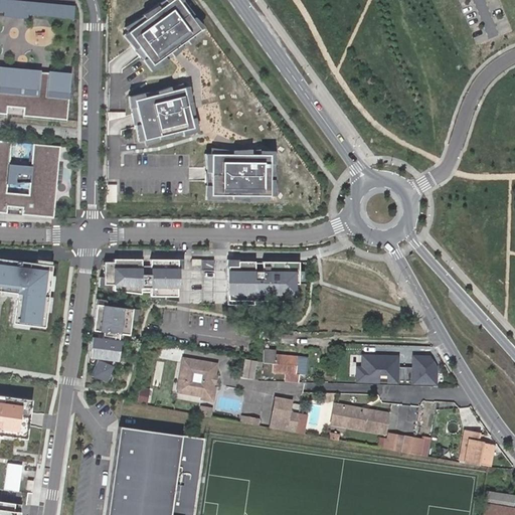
[(74,19),(75,6),(11,0),(0,0),(0,11),(4,12),(4,15),(16,16),(16,13),(74,19)]
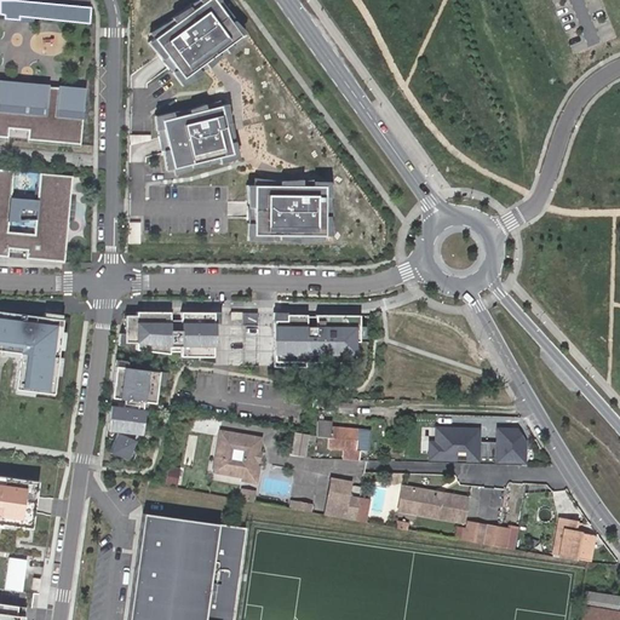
[(173,29),(151,40),(155,46),(150,50),(165,64),(161,67),(174,78),(184,90),(195,82),(197,85),(211,69),(214,72),(228,56),(245,46),(241,41),(246,38),(231,23),(234,22),(219,6),(220,6),(214,0),(207,0),(199,6),(197,5),(188,16),(171,27),(173,29)]
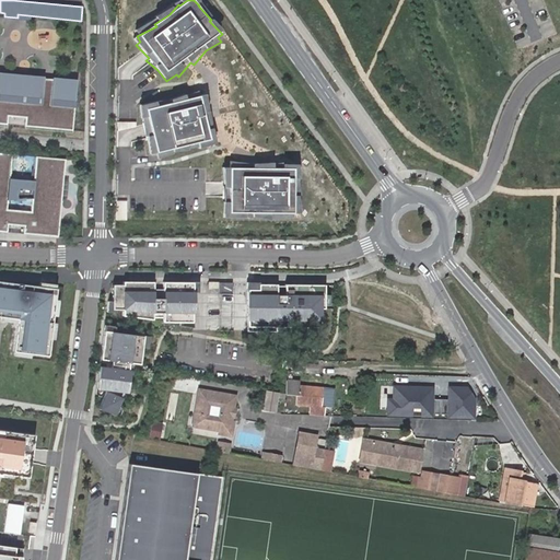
[(0,124),(8,125),(8,116),(26,118),(25,127),(73,131),(78,80),(53,78),(53,80),(45,79),(45,77),(0,72),(0,124)]
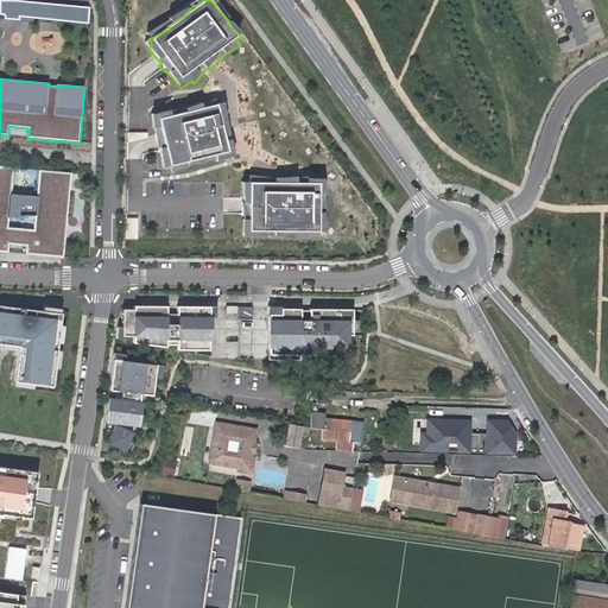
[(219,109),(216,103),(203,109),(203,107),(189,113),(170,115),(170,116),(156,122),(158,134),(159,133),(160,153),(164,152),(166,172),(172,171),(173,177),(190,170),(206,169),(204,165),(223,165),(223,162),(233,158),(232,144),(230,144),(229,126),(227,127),(223,108),(219,109)]
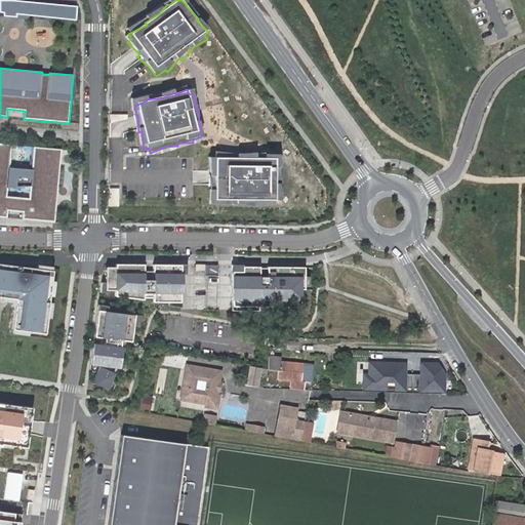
[(62,150),(34,148),(32,170),(9,168),(11,146),(0,144),(0,217),(7,218),(7,211),(23,212),(23,219),(54,223),(57,189),(59,169),(62,150)]
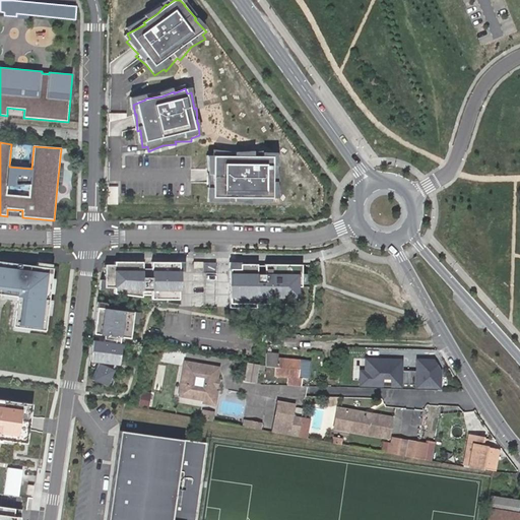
[(237,156),(214,153),(214,159),(209,159),(211,177),(209,176),(212,191),(211,191),(209,204),(226,203),(225,205),(236,203),(252,204),(272,202),(272,199),(278,199),(275,183),(278,183),(275,167),(277,167),(275,156),(265,155),(265,153),(255,156),(255,152),(237,156)]
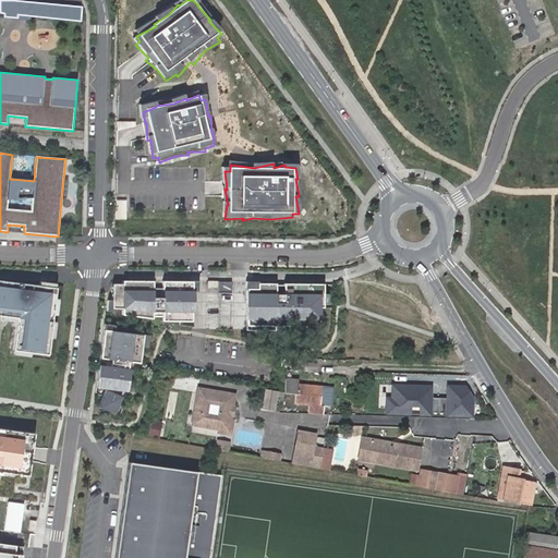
[(0,320),(15,323),(12,351),(13,351),(12,355),(28,356),(28,353),(47,355),(49,338),(53,338),(56,323),(51,322),(52,315),(56,316),(58,300),(55,300),(56,289),(55,289),(56,284),(39,282),(39,287),(0,281),(0,320)]
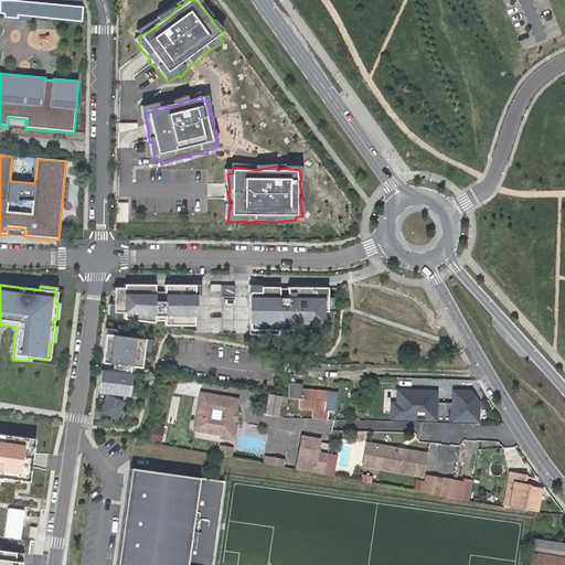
[(201,296),(201,285),(195,285),(195,286),(166,285),(166,292),(156,292),(156,285),(125,285),(125,288),(115,288),(114,305),(109,305),(108,315),(117,315),(117,312),(125,312),(125,319),(155,323),(156,321),(164,321),(164,326),(181,326),(181,329),(201,332),(201,326),(195,326),(195,296),(201,296)]
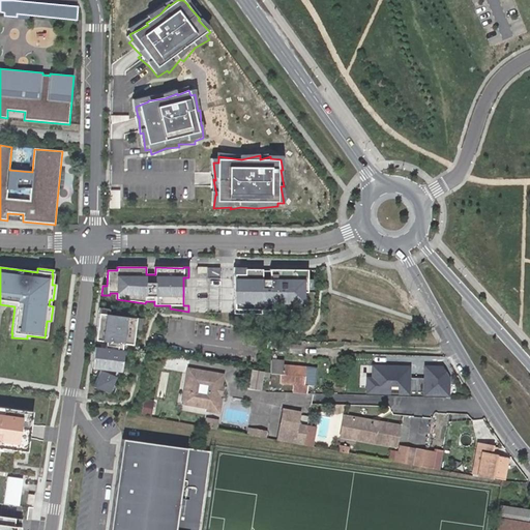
[(307,281),(307,271),(271,270),(271,272),(264,272),(264,270),(246,270),(246,268),(234,268),(234,275),(235,275),(235,315),(262,315),(262,311),(292,312),(292,316),(300,316),(300,312),(303,312),(304,294),(307,294),(307,290),(313,290),(313,282),(307,281)]
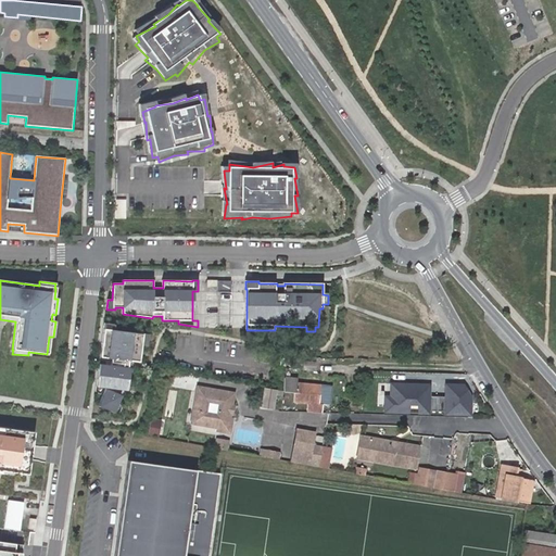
[(139,365),(143,337),(112,333),(103,332),(100,361),(112,362),(130,364),(139,365)]
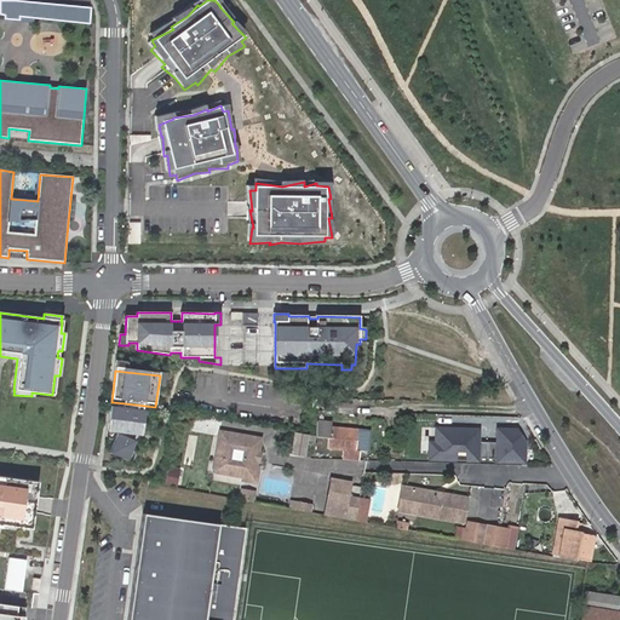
[(144,414),(145,406),(125,403),(124,411),(144,414)]
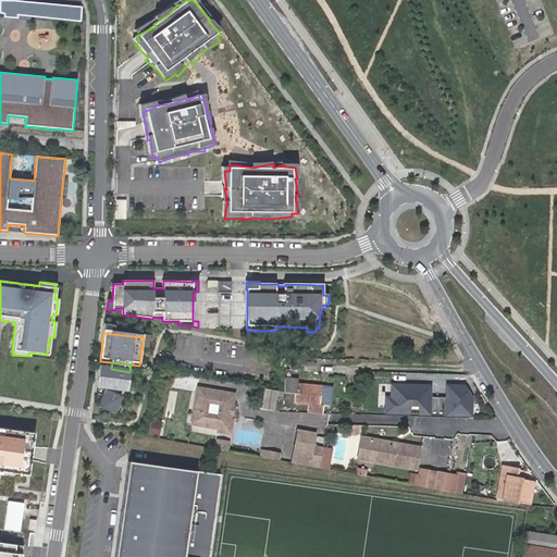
[(127,394),(131,372),(130,372),(111,369),(99,368),(97,391),(127,394)]
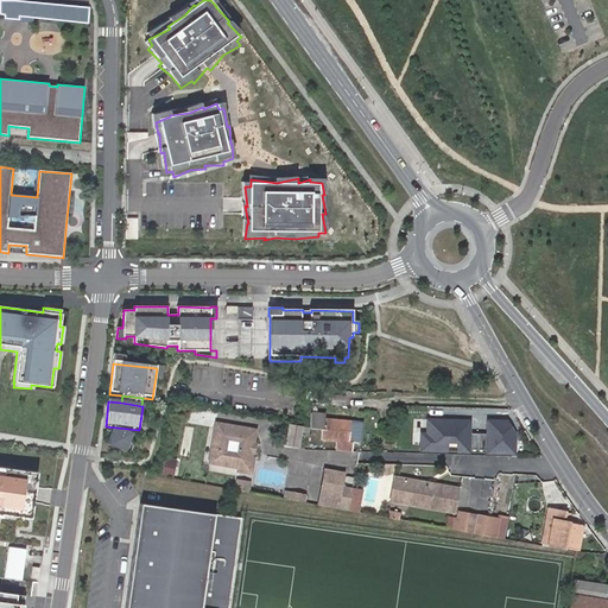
[(321,439),(336,441),(336,442),(333,443),(333,449),(347,450),(349,420),(323,418),(323,416),(311,416),(310,431),(322,432),(321,439)]
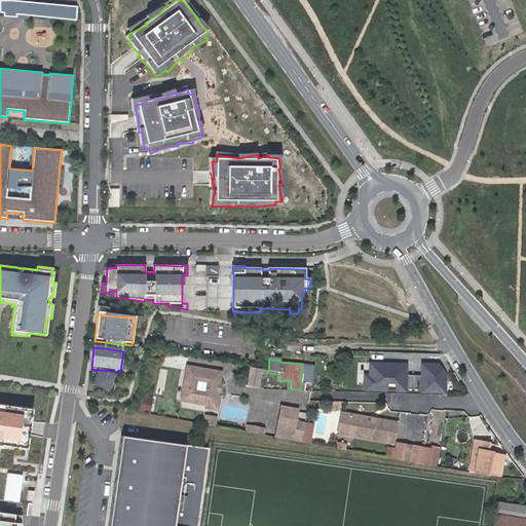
[(407,363),(368,362),(367,373),(361,372),(361,390),(385,391),(385,382),(392,382),(392,391),(406,391),(406,387),(418,387),(418,391),(445,392),(446,375),(438,363),(419,362),(419,374),(407,374),(407,363)]
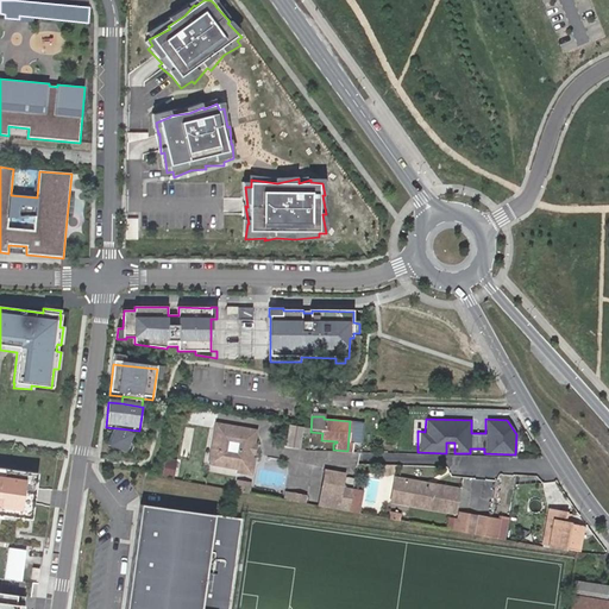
[(240,447),(240,444),(253,444),(256,431),(217,424),(209,463),(238,468),(245,468),(250,457),(251,452),(240,447)]
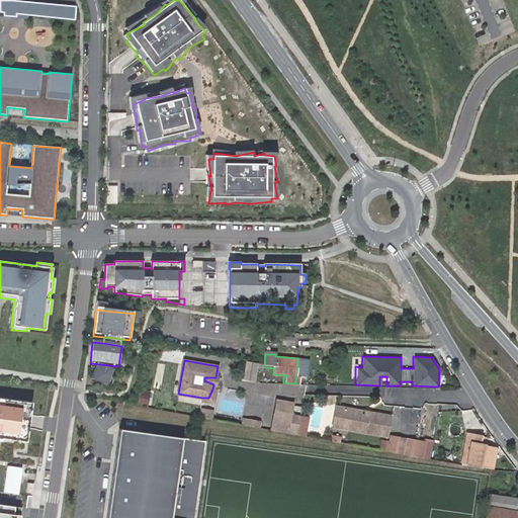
[(104,387),(111,371),(96,365),(89,381),(104,387)]
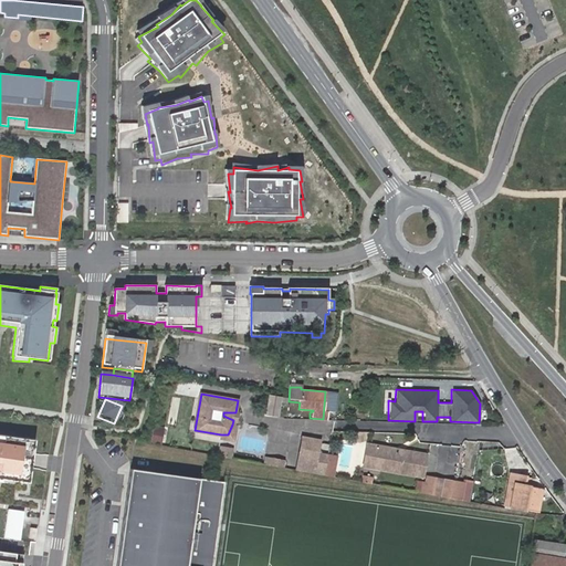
[(33,440),(0,435),(0,479),(28,483),(33,440)]
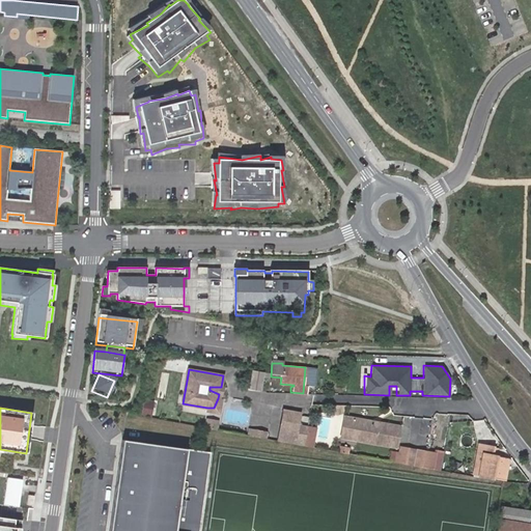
[(300,412),(283,409),(277,442),(307,447),(310,427),(298,425),(300,412)]
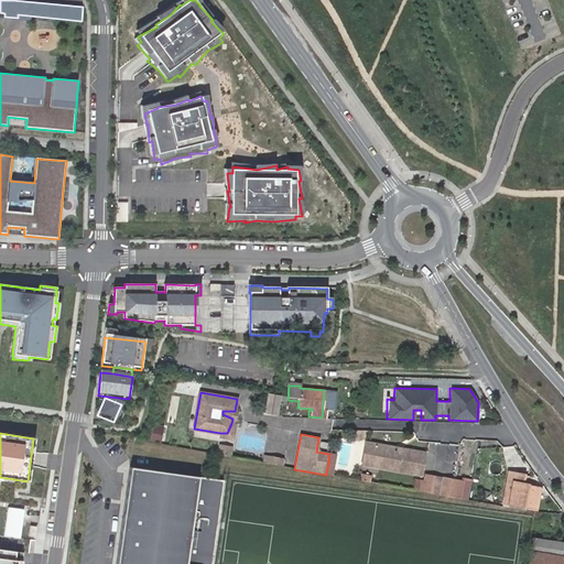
[(426,453),(366,443),(362,465),(422,476),(426,453)]
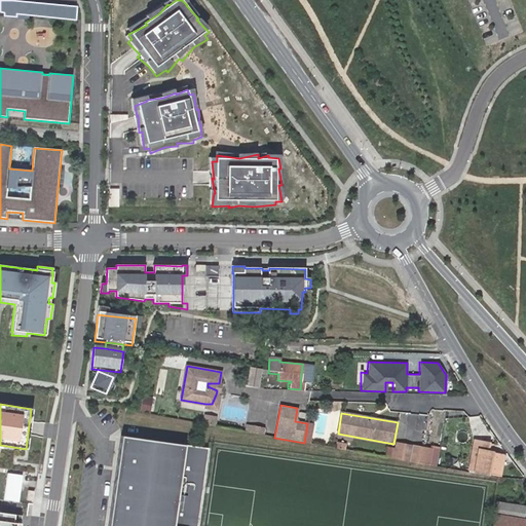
[(311,445),(314,425),(307,423),(304,443),(311,445)]
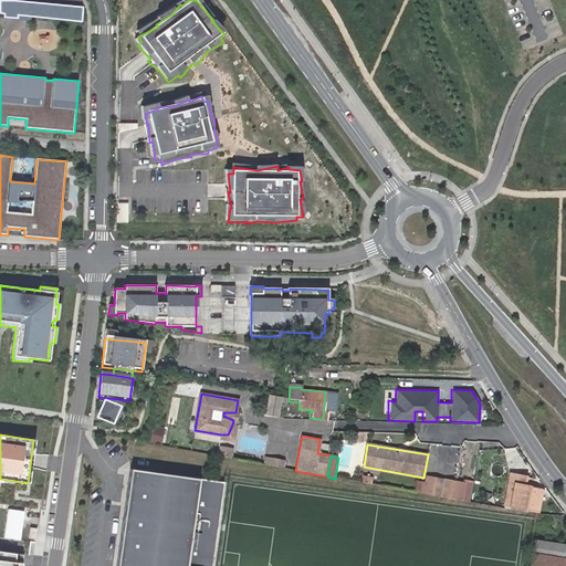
[(206,565),(218,481),(125,468),(111,565),(206,565)]
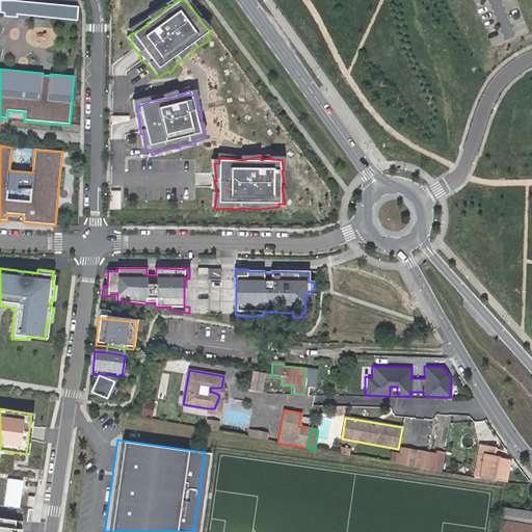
[(484,455),(480,477),(504,482),(508,459),(490,456),(493,448),(479,446),(477,454),(484,455)]
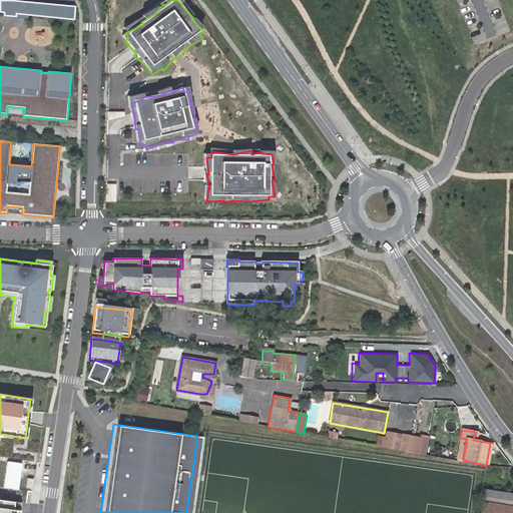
[(422,437),(387,431),(386,437),(384,448),(419,453),(422,437)]
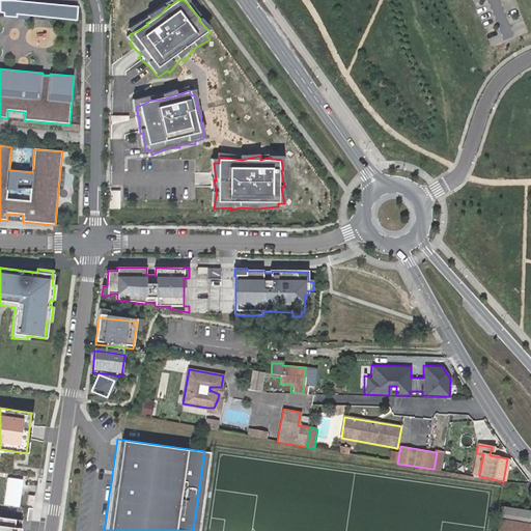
[(437,452),(434,469),(441,470),(444,452),(437,450),(437,452)]
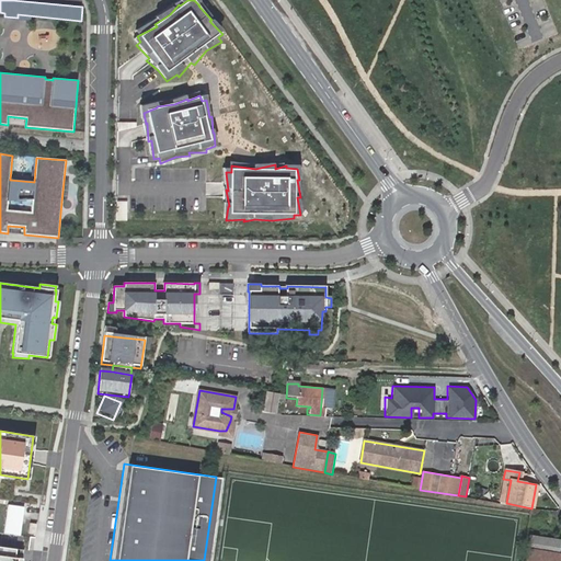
[(412,488),(420,490),(422,478),(414,477),(412,488)]
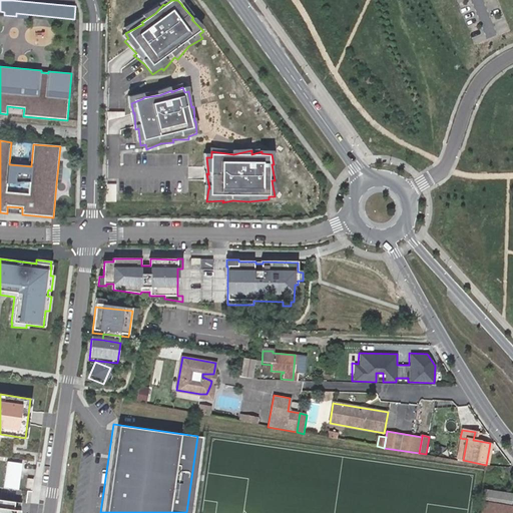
[(456,459),(463,460),(467,439),(460,438),(456,459)]
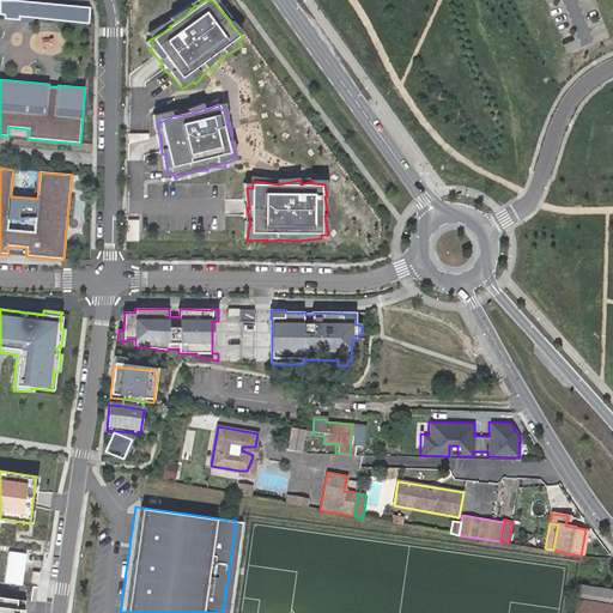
[(7,552),(4,583),(22,586),(25,554),(7,552)]
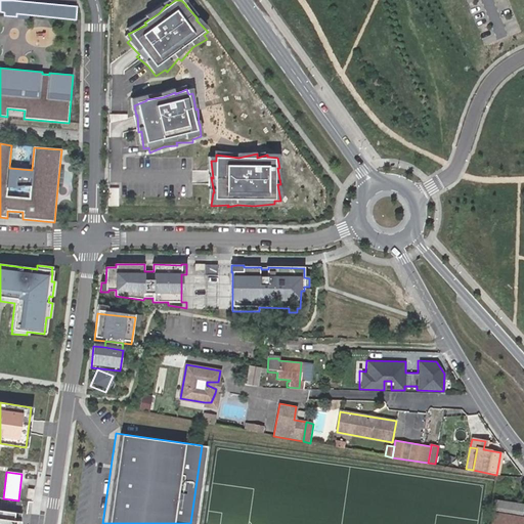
[(493,499),(488,523),(523,523),(523,518),(520,518),(522,505),(493,499)]
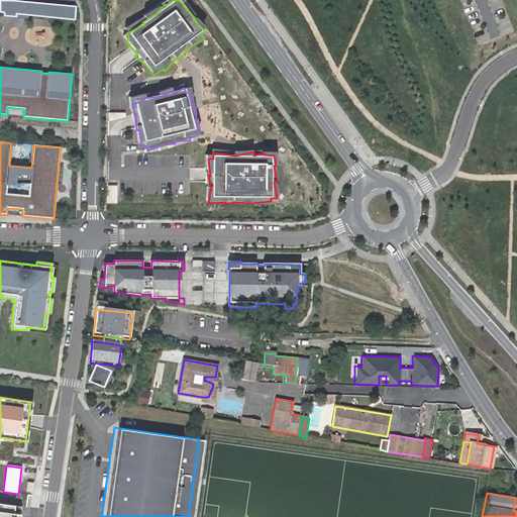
[(18,516),(20,507),(0,504),(0,516),(18,516)]
